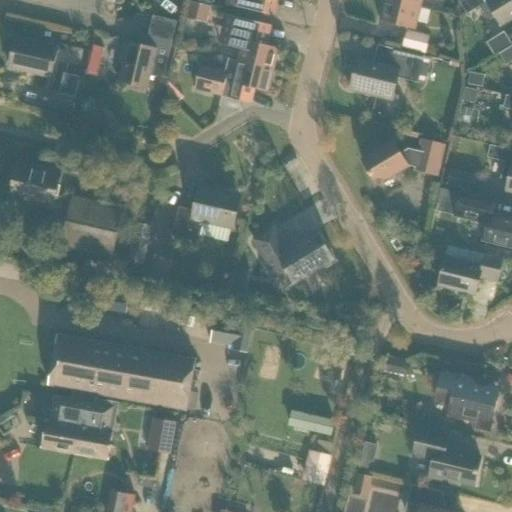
[(226,0),(225,5),(275,17),(278,0),(226,0)]
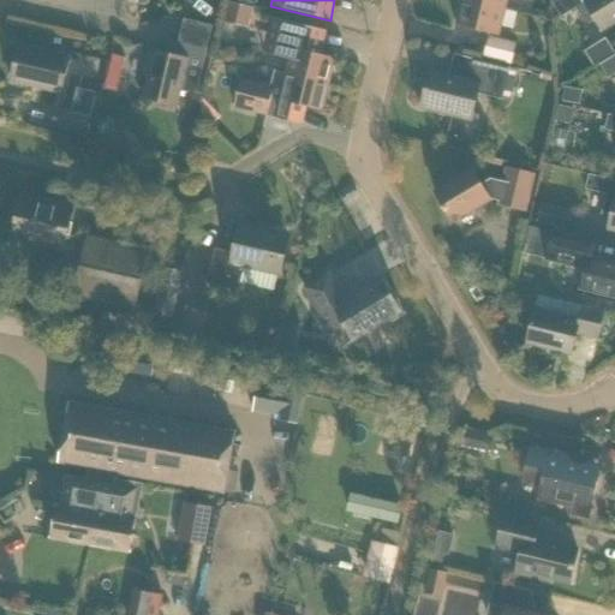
[(497,36),(503,10),(463,0),(460,0),(455,27),(497,36)]
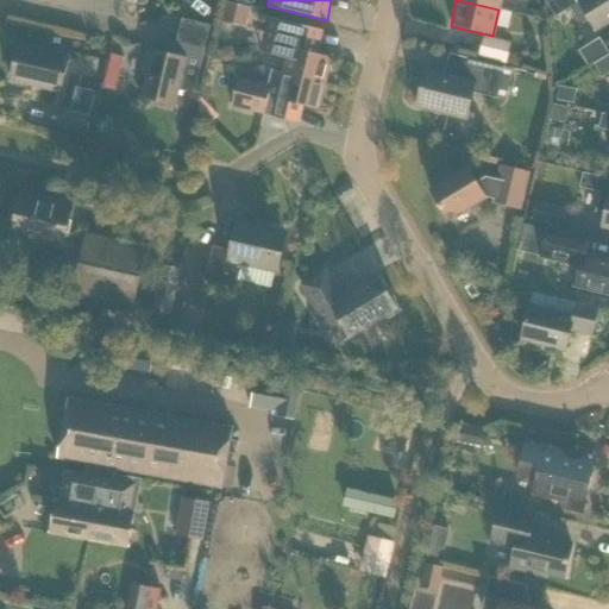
[(458,0),(498,10),(501,0),(516,0),(522,1),(522,0),(458,0)]
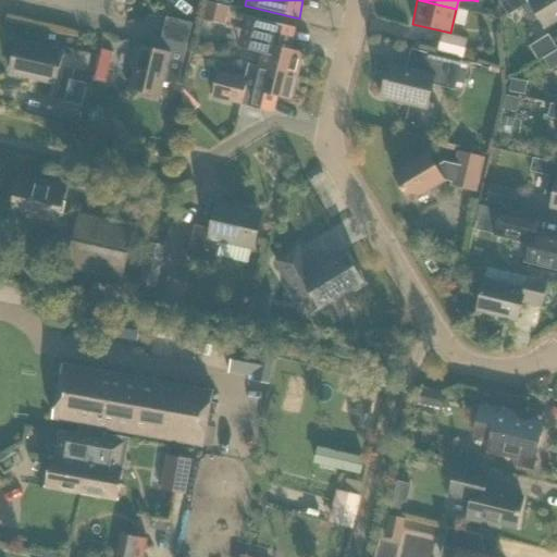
[(556,21),(556,0),(506,0),(500,3),(508,16),(521,8),(531,23),(539,19),(544,29),(556,21)]
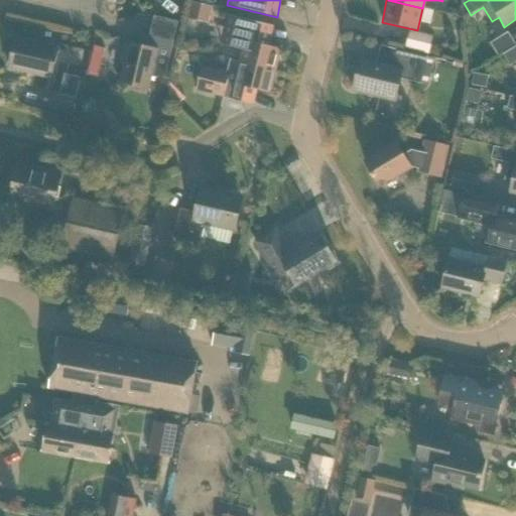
[(209,24),(214,7),(190,2),(186,19),(209,24)]
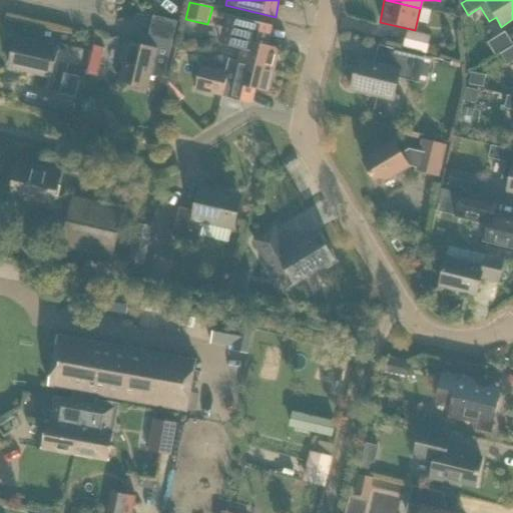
[(238,63),(274,71),(279,49),(269,46),(273,27),(234,18),(225,15),(218,44),(241,50),(238,61),(238,63)]
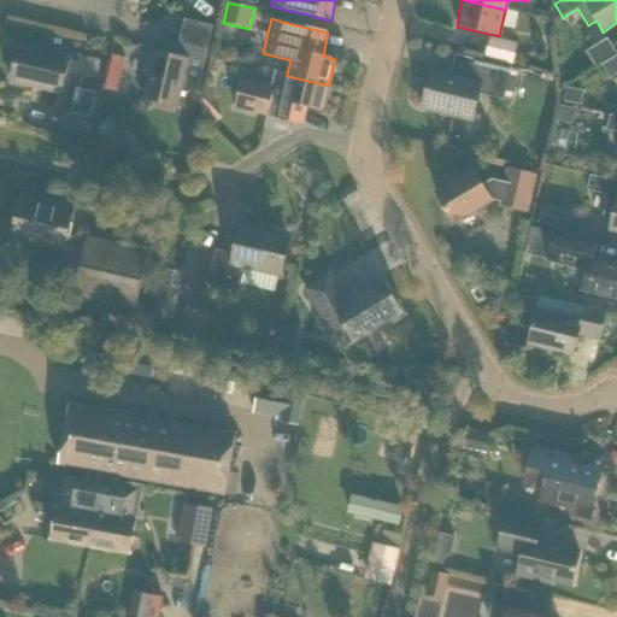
[(203,71),(210,42),(213,27),(184,19),(175,57),(151,51),(145,76),(148,77),(142,99),(177,107),(187,68),(203,71)]
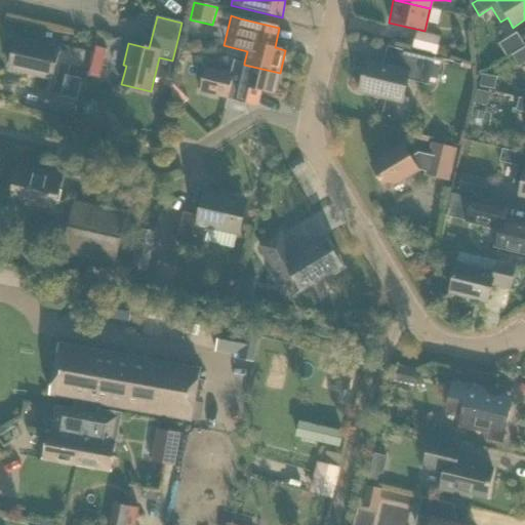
[(455,18),(456,32),(471,31),(470,17),(455,18)]
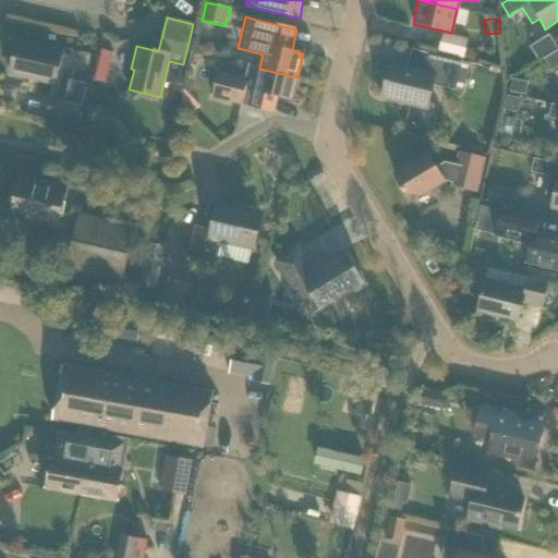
[(463,60),(469,39),(444,33),(438,55),(463,60)]
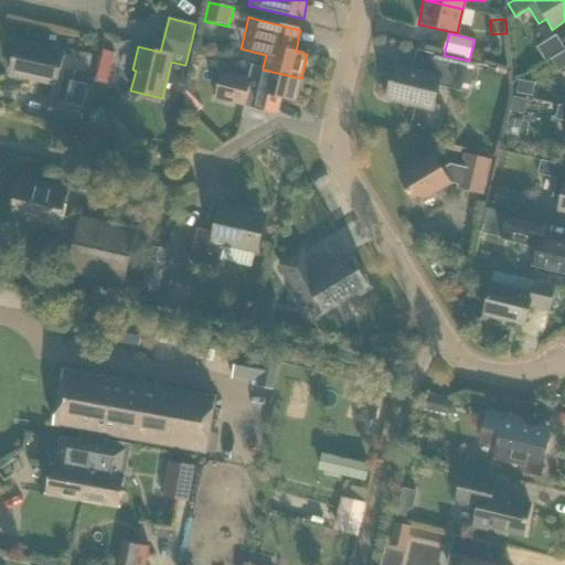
[(557,40),(543,49),(550,59),(564,50),(557,40)]
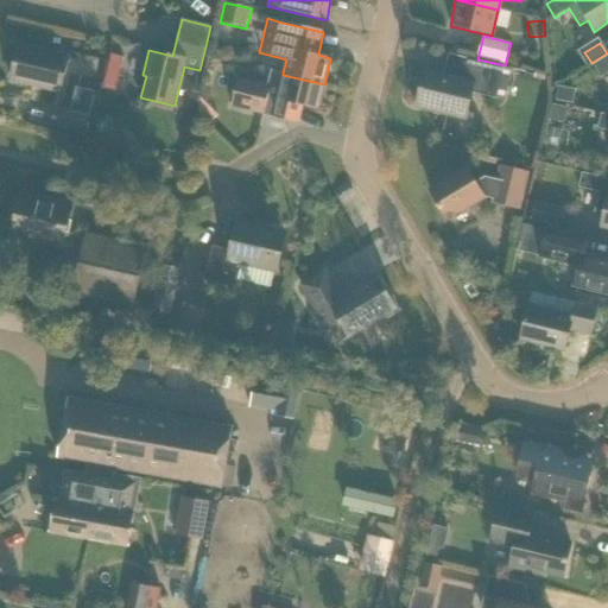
[(61,93),(69,58),(19,46),(11,81),(61,93)]
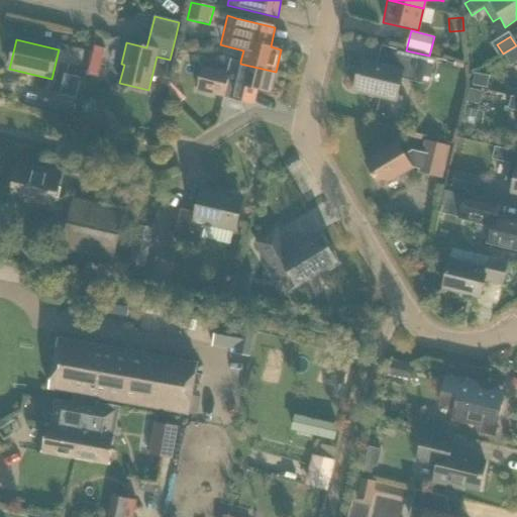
[(91,62),(101,64),(104,48),(95,45),(91,62)]
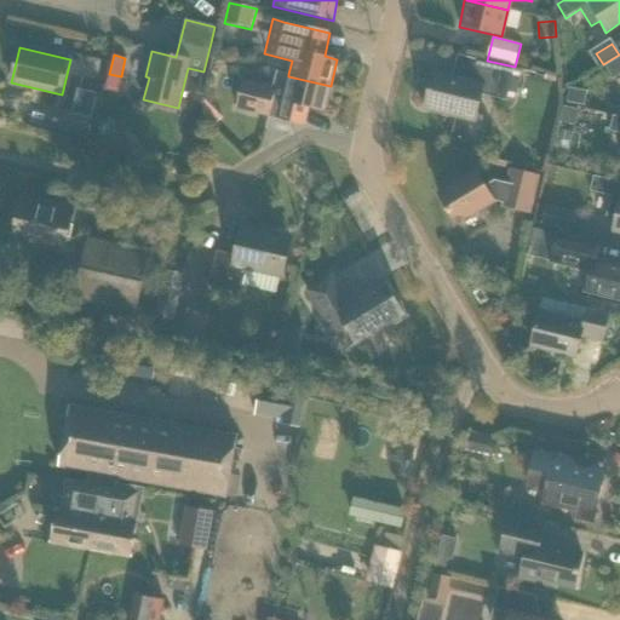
[(506,102),(514,68),(457,55),(452,78),(432,73),(424,109),(475,121),(481,96),(506,102)]
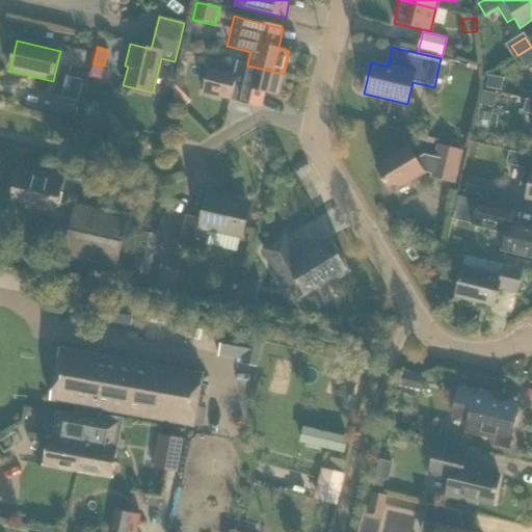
[(531,48),(519,56),(526,69),(531,63),(531,48)]
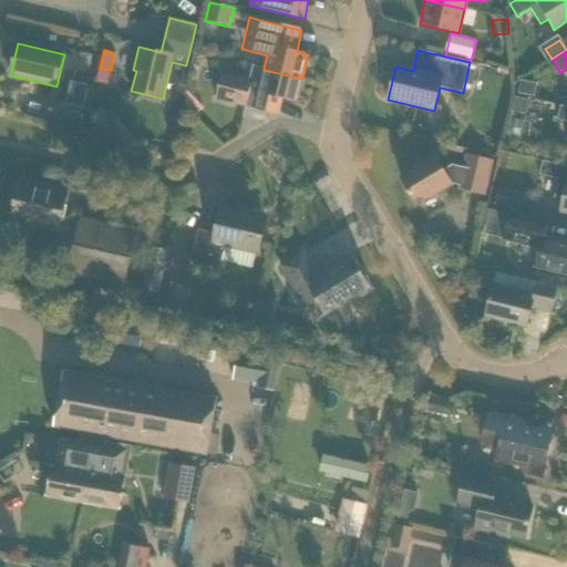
[(302,79),(264,70),(264,68),(253,65),(249,81),(222,73),(216,99),(278,114),(281,99),(297,103),(302,79)]
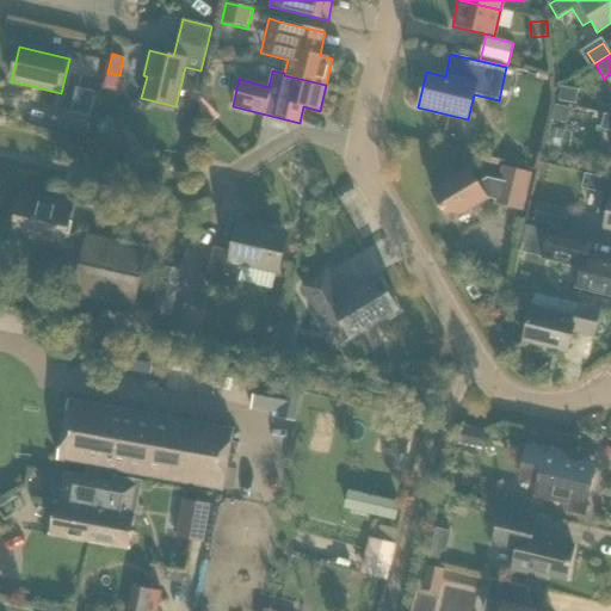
[(566,123),(569,109),(555,105),(551,119),(566,123)]
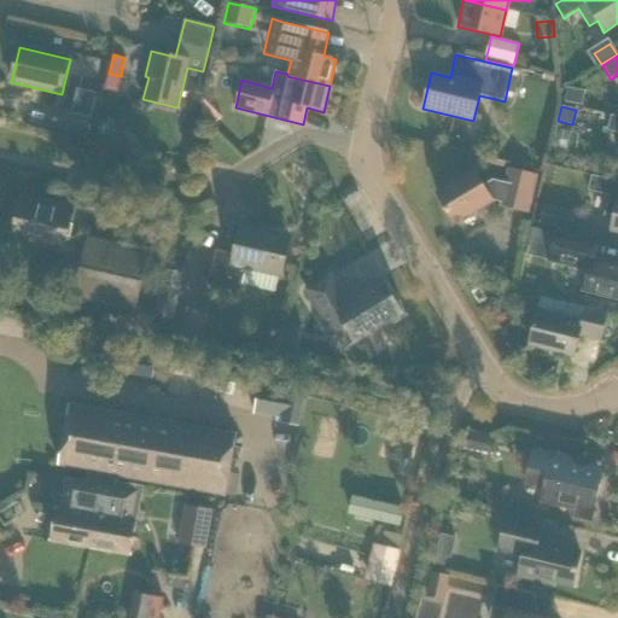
[(86,138),(91,118),(71,114),(57,110),(52,129),(86,138)]
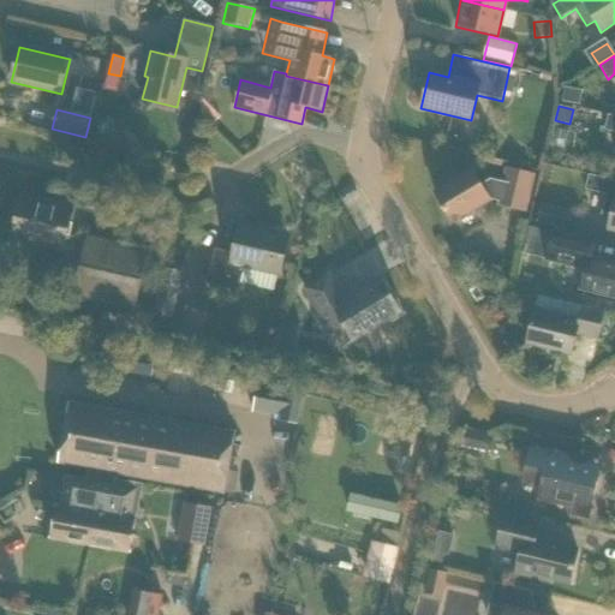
[(614,117),(608,115),(604,130),(614,132),(614,117)]
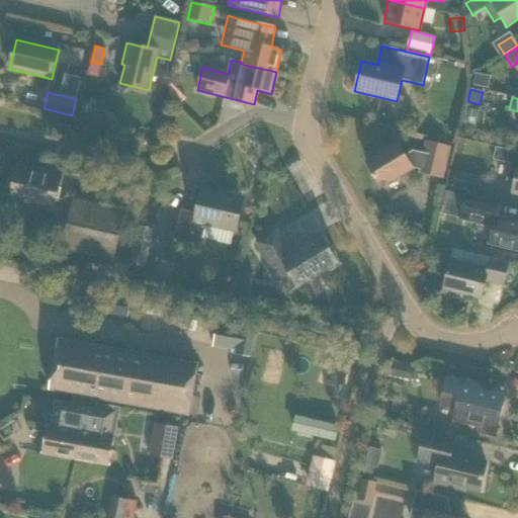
[(67,138),(70,126),(59,123),(57,135),(67,138)]
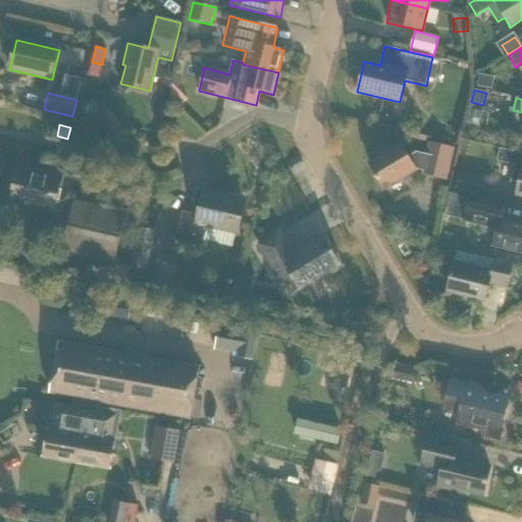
[(446,180),(453,148),(429,143),(426,154),(416,151),(408,156),(400,145),(369,163),(383,188),(405,174),(406,176),(416,170),(415,169),(422,171),(422,174),(446,180)]
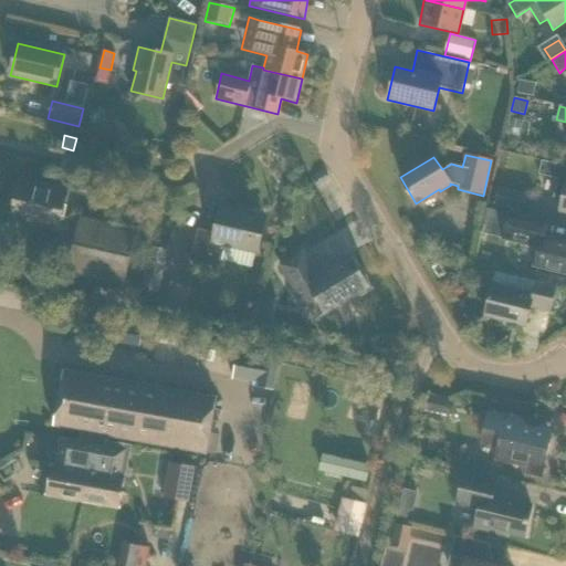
[(565,213),(565,166),(542,160),(538,175),(557,179),(553,198),(562,200),(558,211),(565,213)]
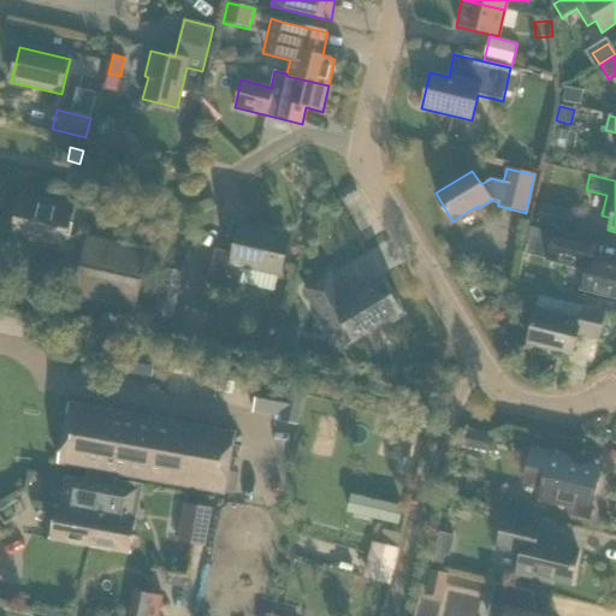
[(63,252),(72,209),(22,197),(12,237),(45,244),(45,248),(63,252)]
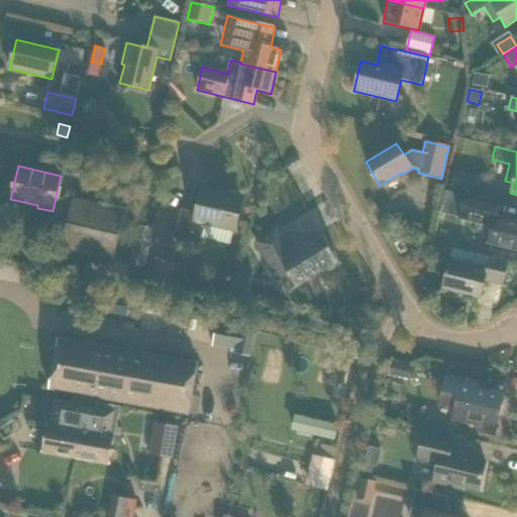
[(477,195),(481,178),(454,171),(450,188),(477,195)]
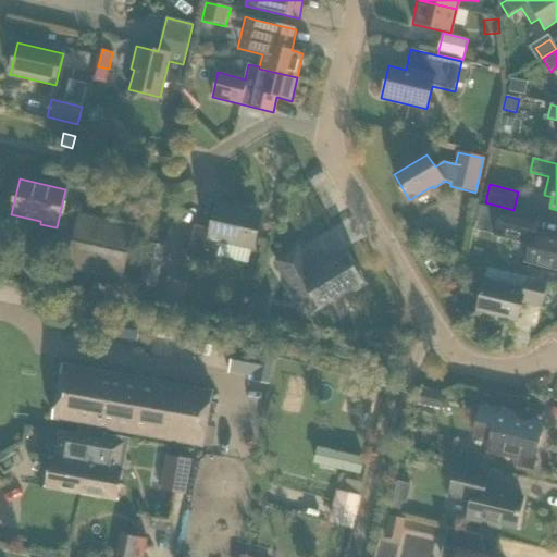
[(252,249),(261,214),(233,208),(234,205),(218,201),(211,230),(195,226),(187,257),(215,263),(221,242),(252,249)]
